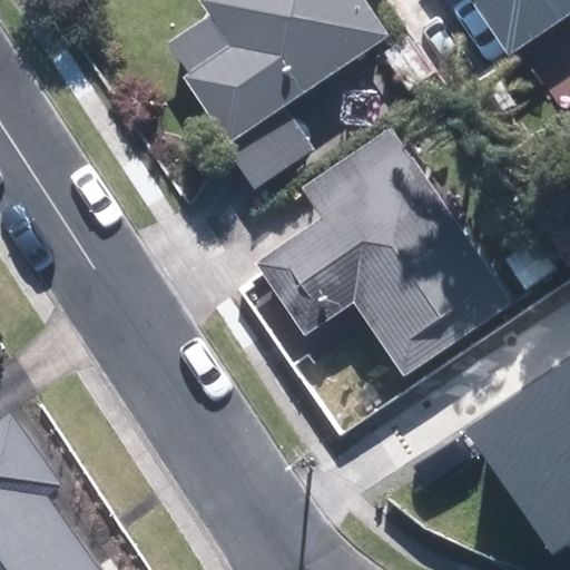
[(164,49),(257,187),(313,150),(284,109),(390,38),(363,0),(202,0),(213,16),(164,49)]
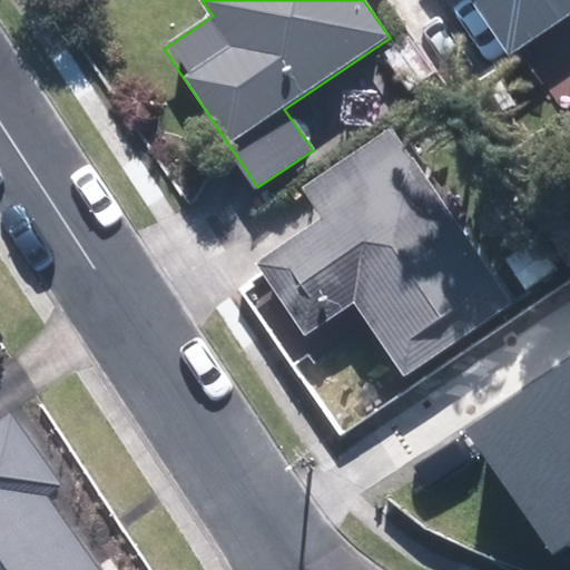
[(569,0),(473,0),(512,56),(569,16),(569,0)]
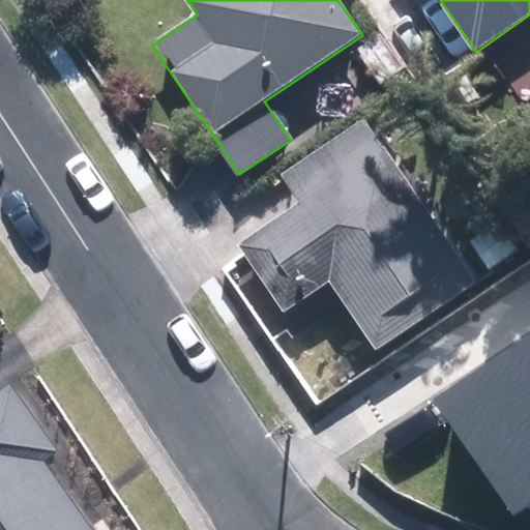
[(472,281),(364,121),(282,177),(299,204),(241,243),(287,308),(333,277),(379,344),(472,281)]
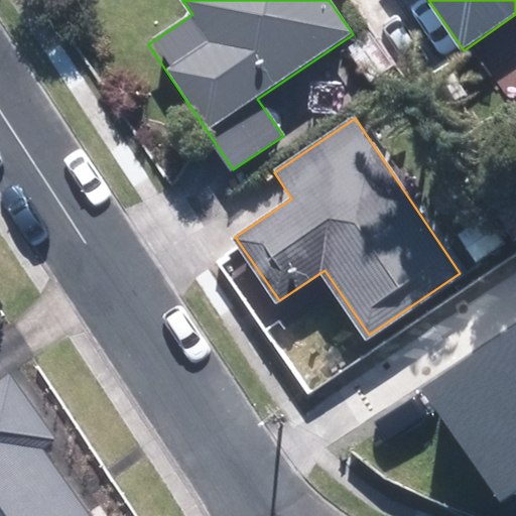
[(515,328),(424,390),(500,500),(515,488),(515,328)]
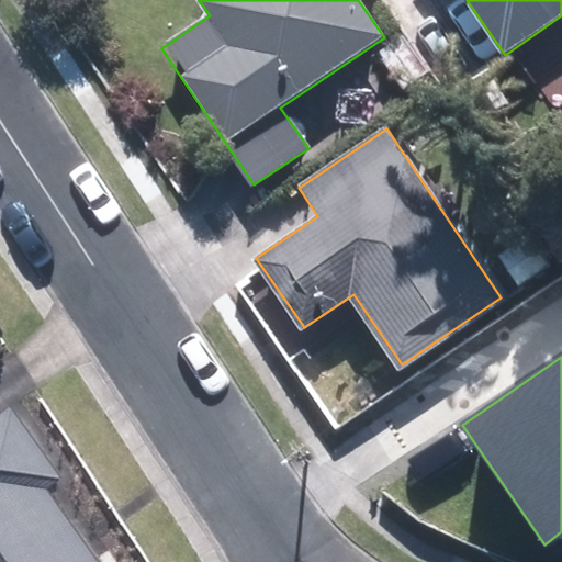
[(12,409),(0,417),(0,561),(100,561),(48,489),(62,479),(12,409)]
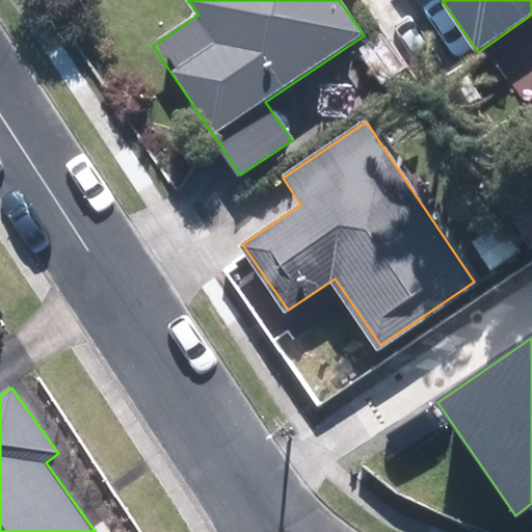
All buildings are outlined.
